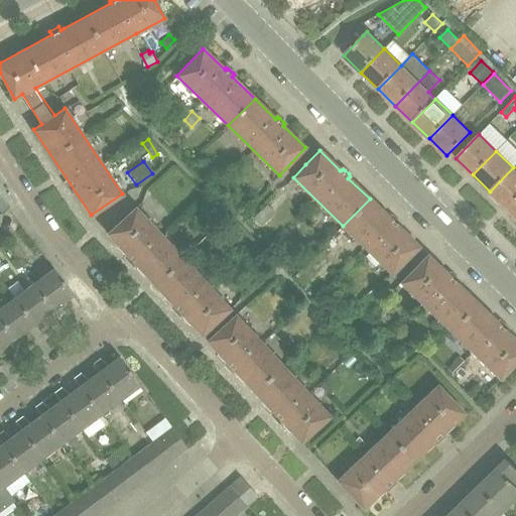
[(490,191),(507,209),(515,199),(515,170),(513,167),(490,191)]
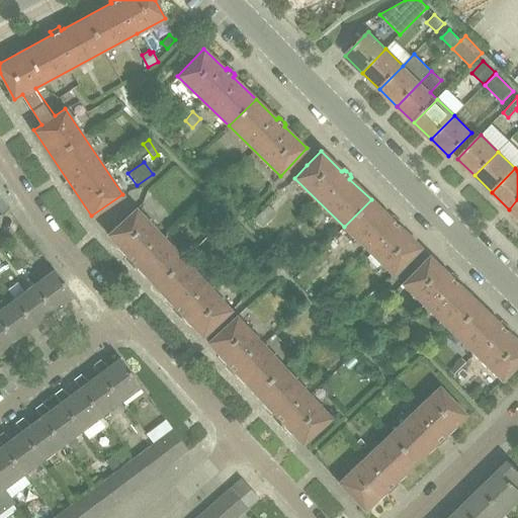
[(406,262),(420,248),(399,227),(401,225),(399,223),(396,219),(393,218),(392,220),(371,199),(344,227),(395,274),(406,262)]
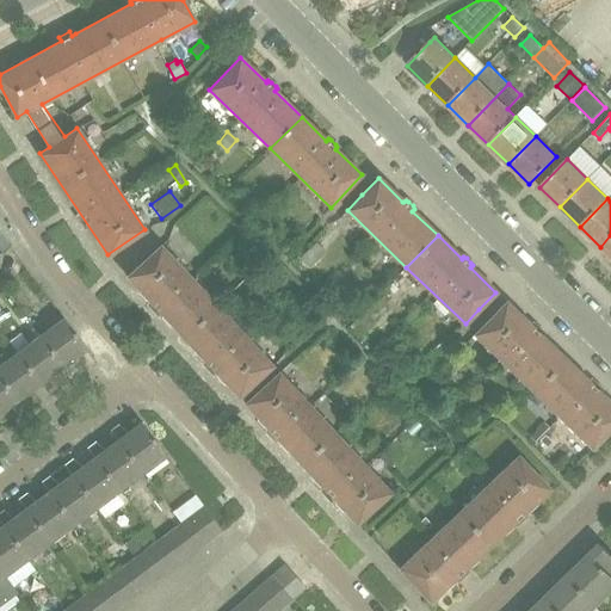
[(610,235),(600,247),(610,257),(610,235)]
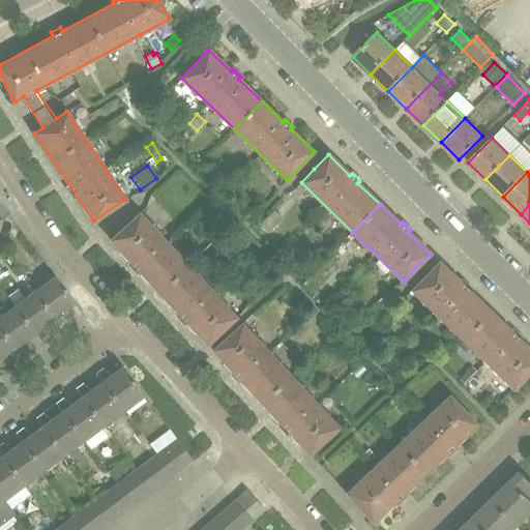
[(110,239),(158,292),(187,265),(139,212),(110,239)]
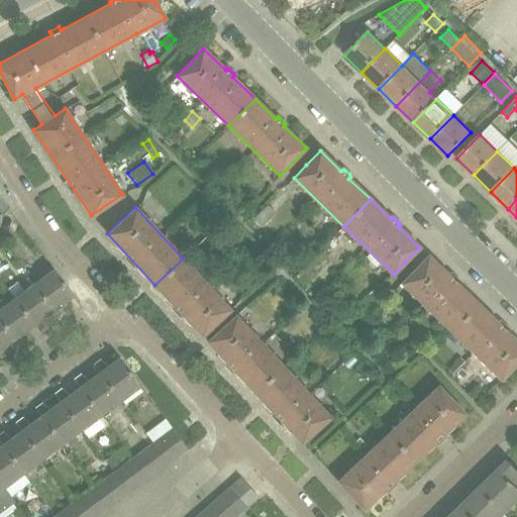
[(449,276),(428,255),(402,283),(451,331),(478,304),(456,284),(458,282),(456,279),(453,276),(450,275),(449,276)]
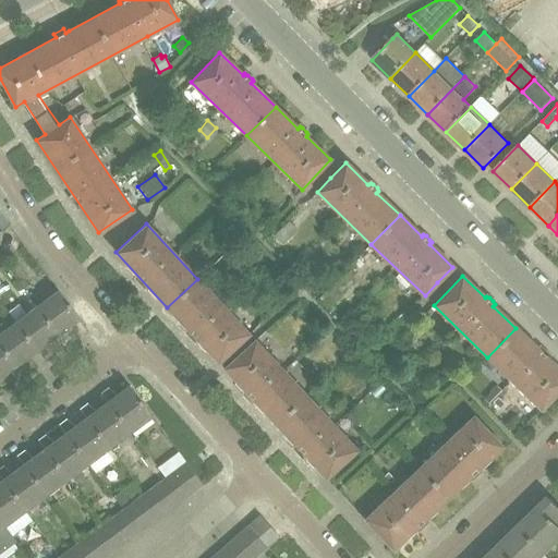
[(247,334),(197,279),(167,307),(217,362),(247,334)]
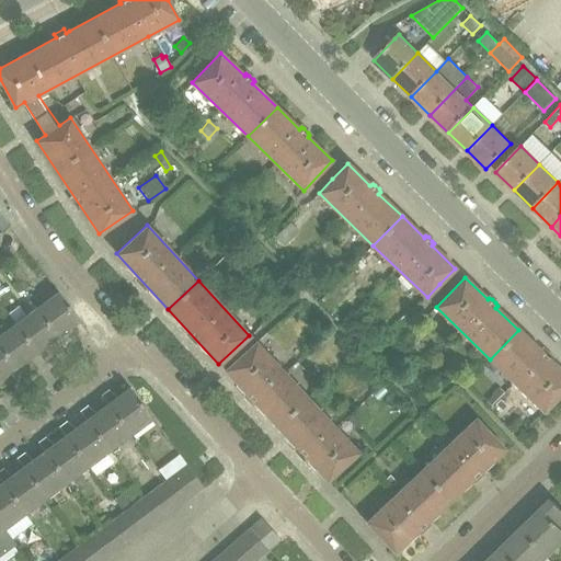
[(37,308),(57,334),(78,319),(54,285),(43,294),(47,299),(37,308)]
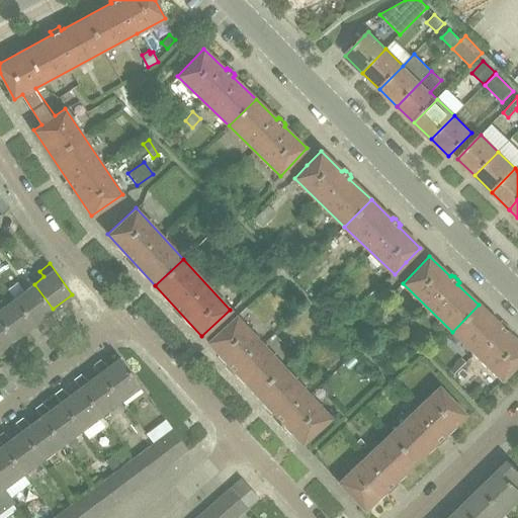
[(33,324),(53,309),(34,284),(14,298),(33,324)]
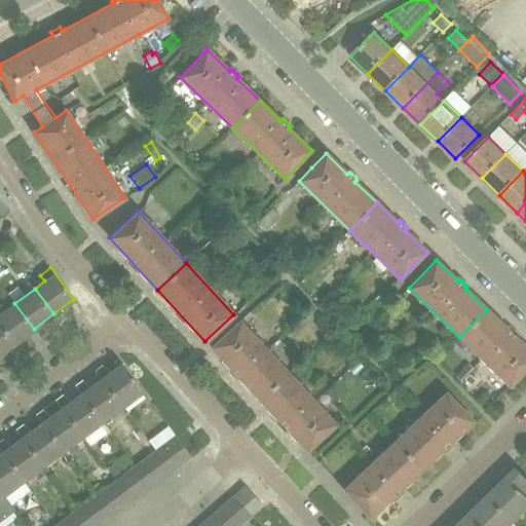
[(379,295),(367,306),(371,311),(383,300),(379,295)]
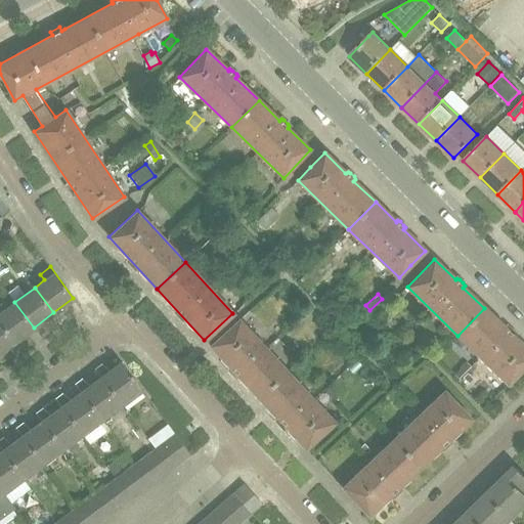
[(14,302),(0,312),(0,322),(14,342),(34,328),(14,302)]
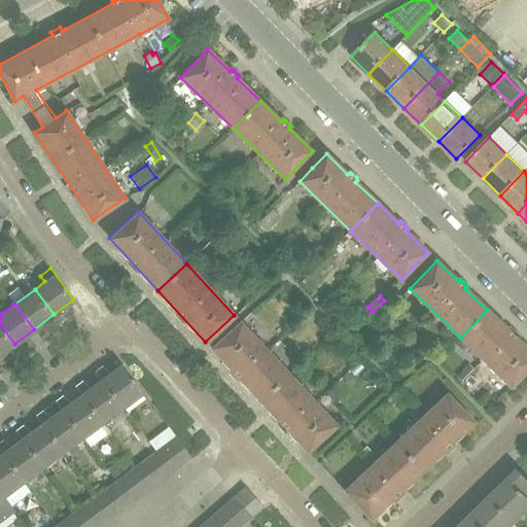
[(511,387),(526,370),(526,348),(516,338),(518,336),(516,334),(513,329),(510,328),(508,330),(487,310),(460,338),(487,364),(511,387)]
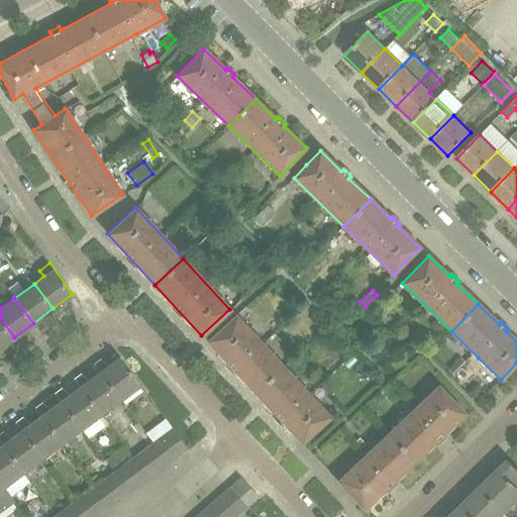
[(319,312),(315,308),(311,312),(315,316),(319,312)]
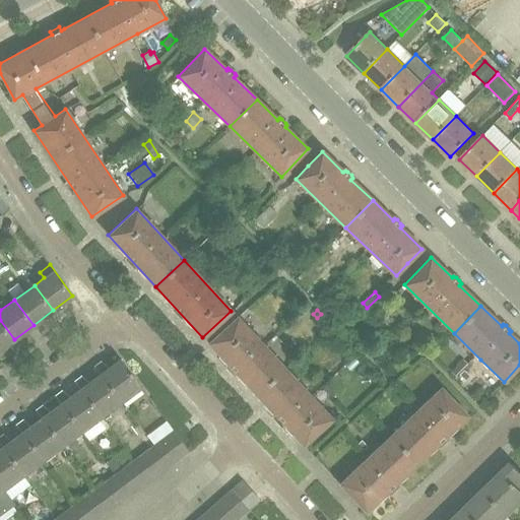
[(388,311),(382,316),(384,319),(390,313),(388,311)]
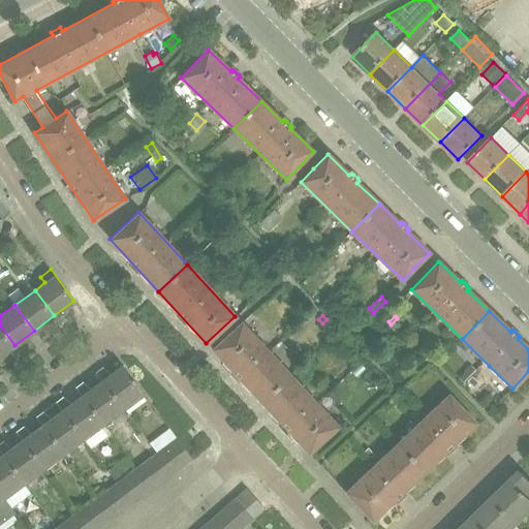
[(212,348),(260,401),(289,374),(241,322),(212,348)]
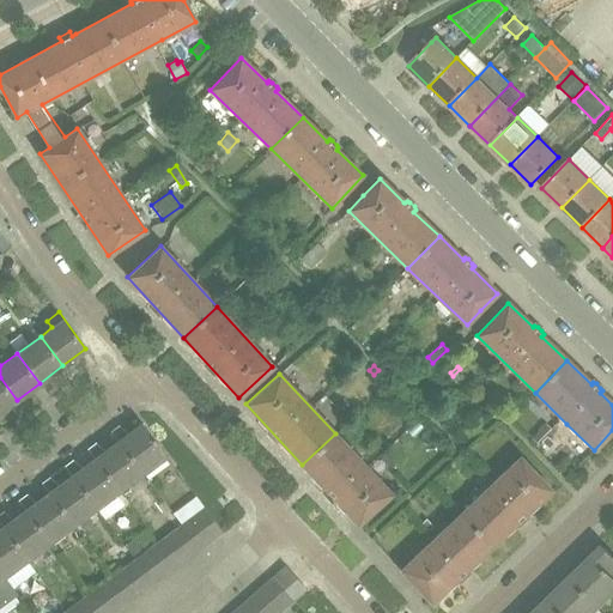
[(0,412),(17,400),(0,377),(0,412)]
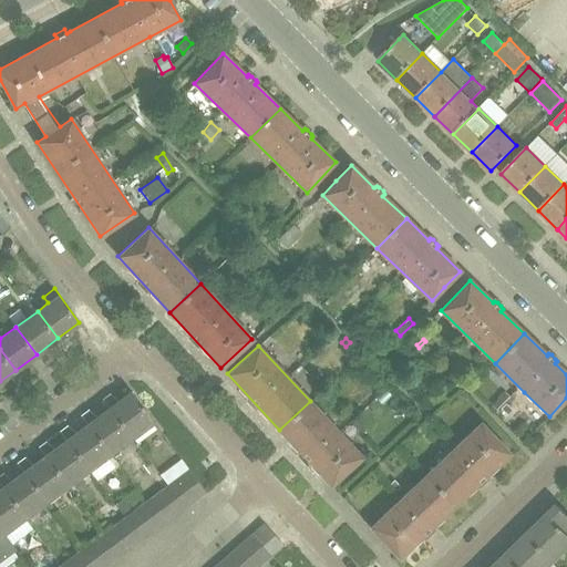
[(132,437),(153,421),(131,391),(119,401),(110,393),(102,399),(109,408),(132,437)]
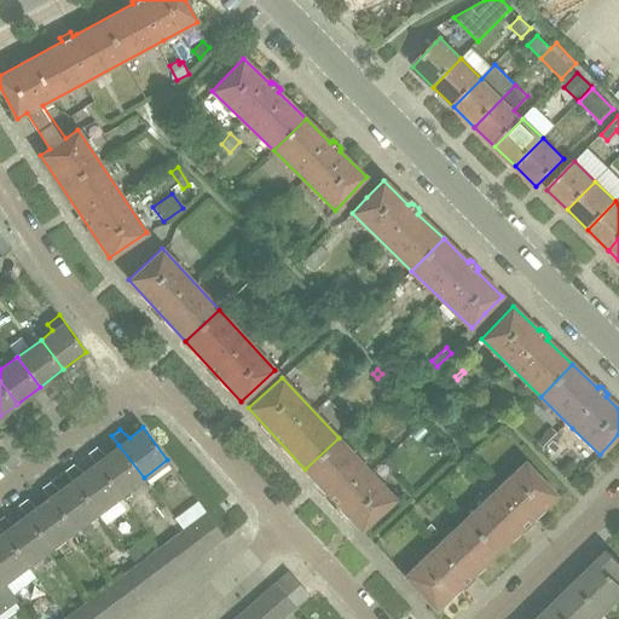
[(394,498),(339,438),(305,469),(360,530),(394,498)]
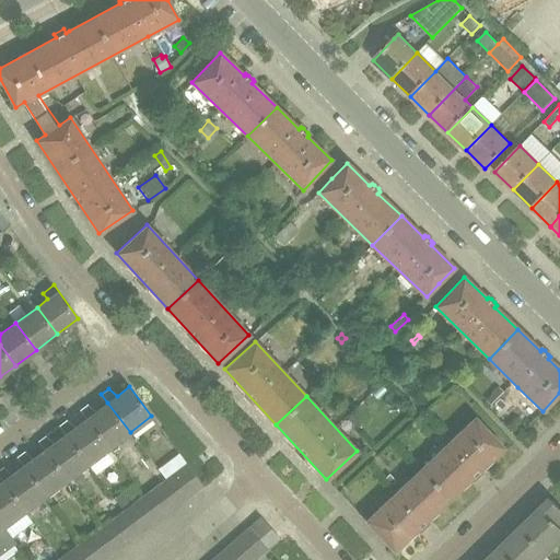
[(494,403),(501,410),(505,406),(499,398),(494,403)]
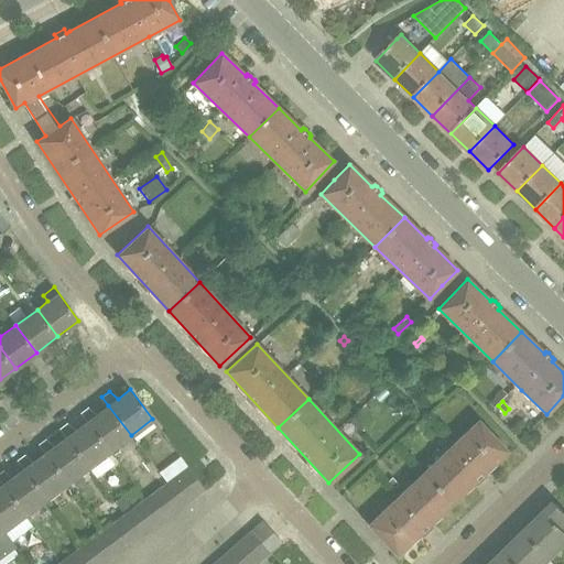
[(110,451),(131,435),(108,405),(97,414),(87,407),(80,412),(87,422),(110,451)]
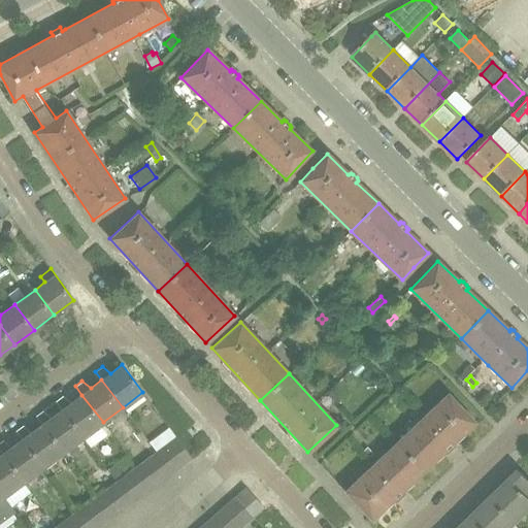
[(447,394),(396,441),(423,471),(474,423),(447,394)]
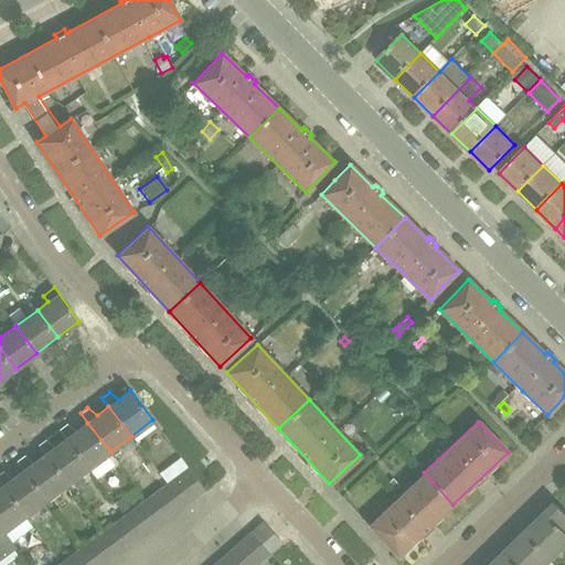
[(88,468),(110,451),(87,423),(75,432),(66,424),(59,429),(66,438),(88,468)]
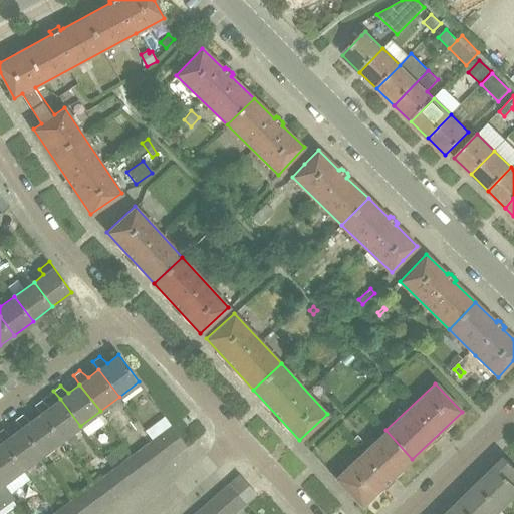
[(34,405),(40,413),(60,441),(80,426),(60,399),(49,407),(41,400),(34,405)]
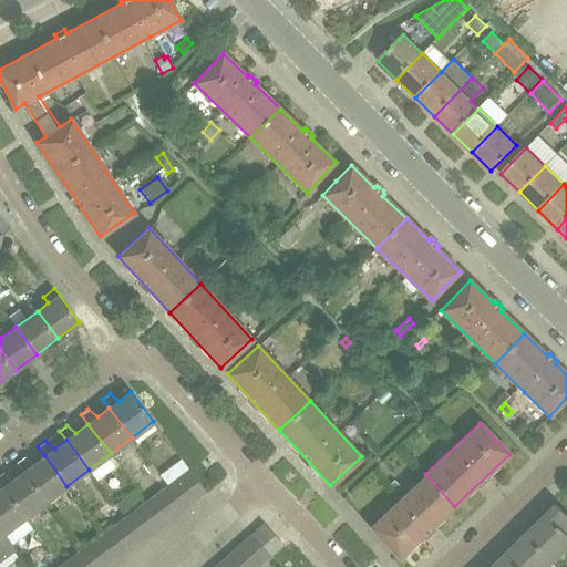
[(45,502),(66,486),(44,455),(33,464),(24,456),(17,462),(23,472),(45,502)]
